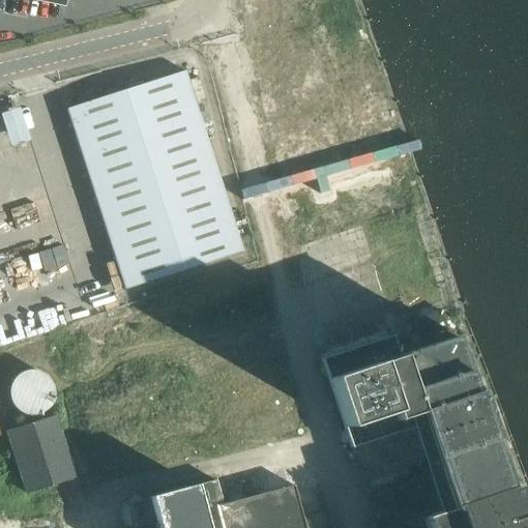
[(67,108),(125,288),(245,250),(187,69),(67,108)]
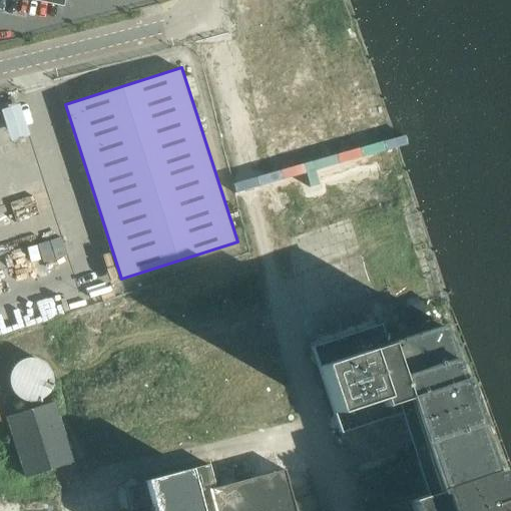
[(13,137),(31,133),(23,101),(5,106),(13,137)]
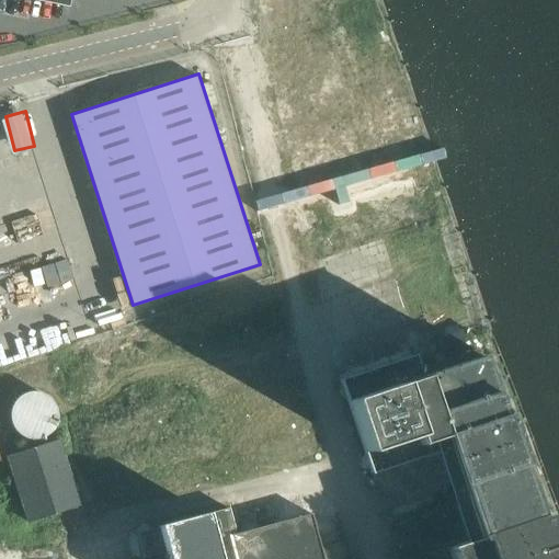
[(558,543),(549,515),(540,517),(510,425),(505,414),(504,414),(500,417),(495,403),(497,402),(493,396),(490,385),(487,374),(480,356),(477,349),(476,349),(469,328),(441,337),(448,358),(422,367),(418,354),(346,377),(342,379),(373,470),(373,471),(448,446),(479,536),(449,546),(453,558),(558,558),(558,543)]
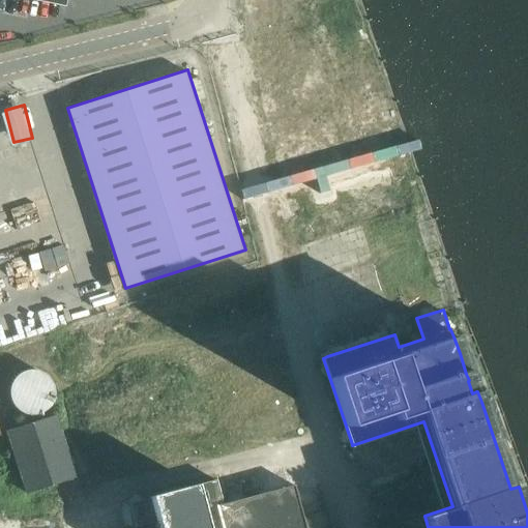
[(11,394),(15,403),(22,410),(31,413),(41,412),(50,407),(55,398),(56,388),(52,379),(45,372),(35,369),(26,371),(18,376),(12,384),(11,394)]
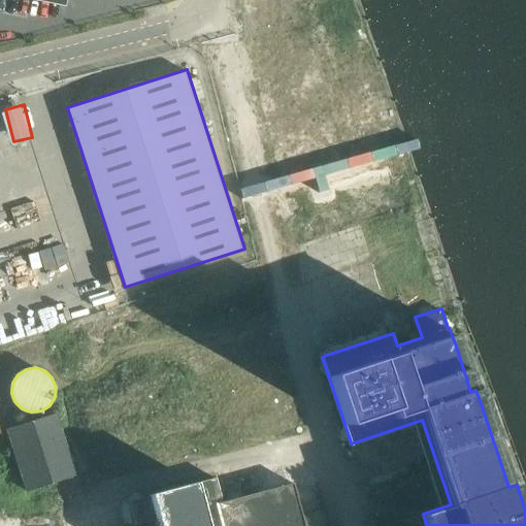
[(76,473),(57,414),(8,429),(27,489),(76,473)]
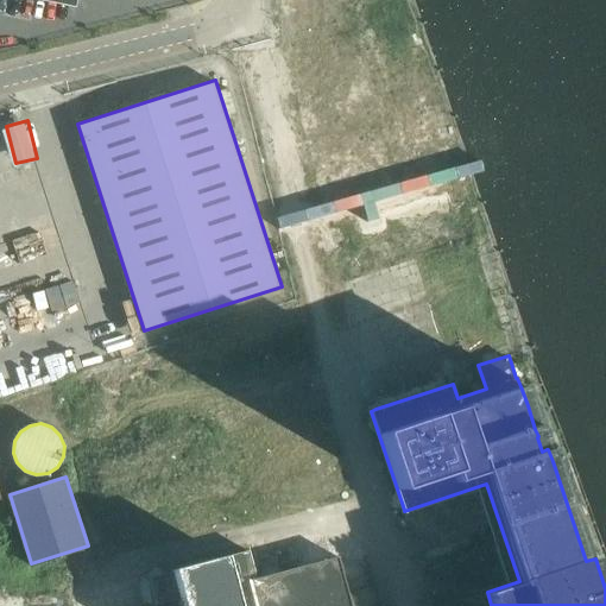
[(157,604),(181,597),(183,605),(353,605),(339,555),(336,556),(257,578),(250,549),(150,575),(157,604)]
